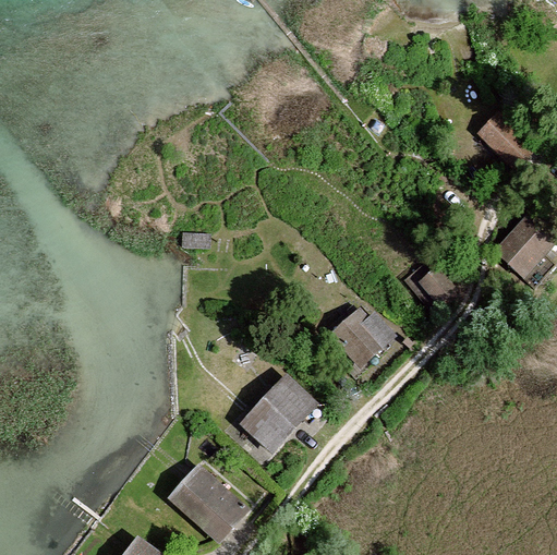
[(476,133),(512,168),(532,147),(497,112),(476,133)]
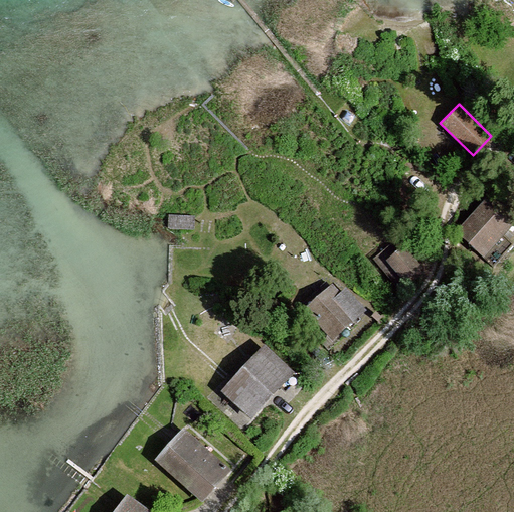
[(508,224),(481,201),(451,236),(478,260),(508,224)]
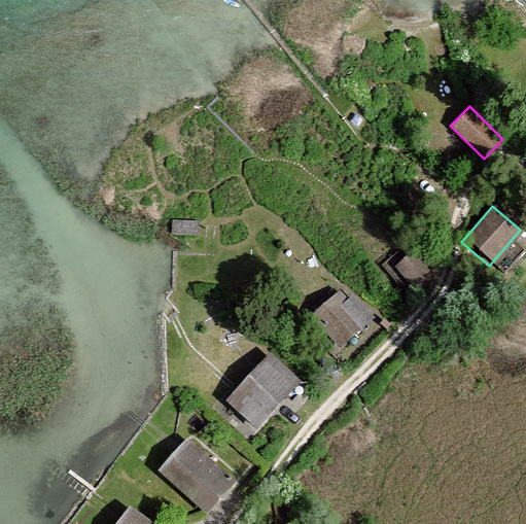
[(412,291),(430,274),(410,251),(390,269),(412,291)]
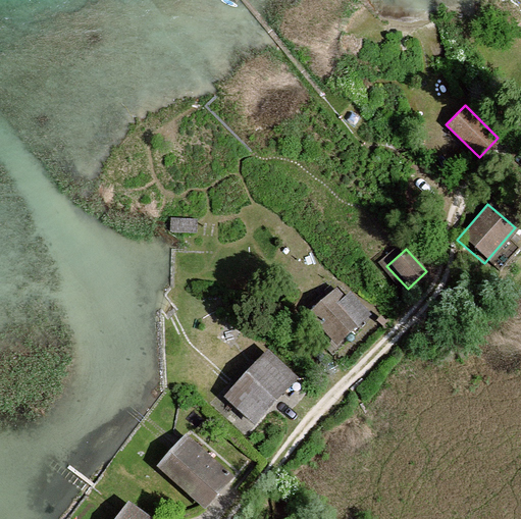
[(305,313),(334,342),(362,313),(333,284),(305,313)]
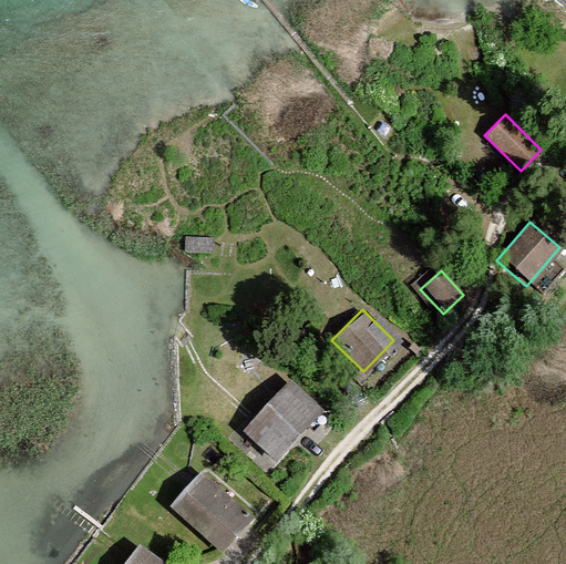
[(287,383),(243,429),(274,459),(318,413),(287,383)]
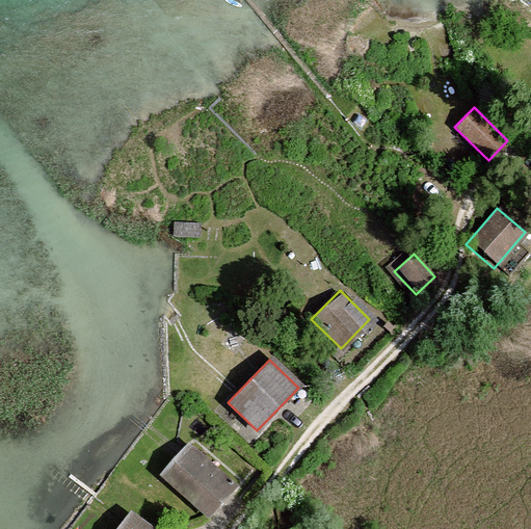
[(186,446),(161,476),(206,514),(232,484),(186,446)]
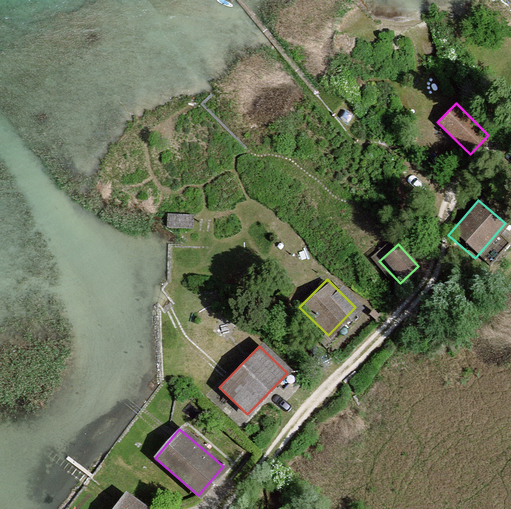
[(116,508),(140,508),(125,498),(116,508)]
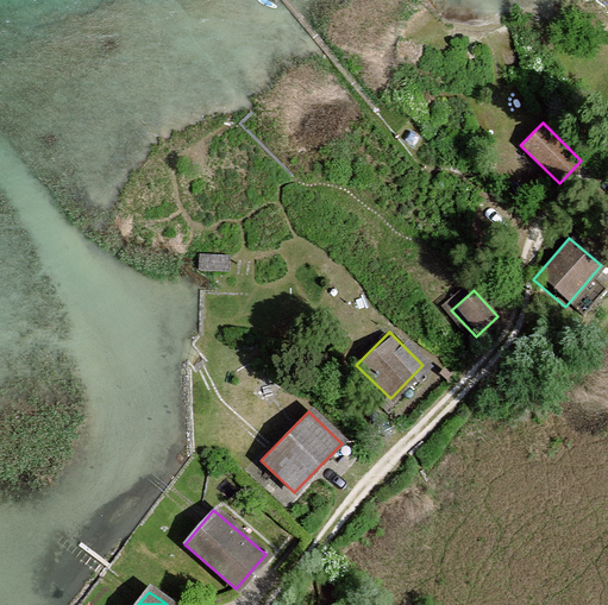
All buildings are outlined.
